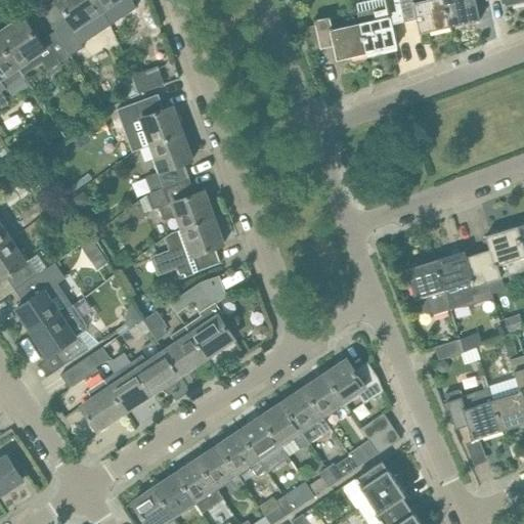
[(57,0),(71,19),(55,30),(72,54),(92,41),(81,26),(104,9),(97,0),(57,0)]
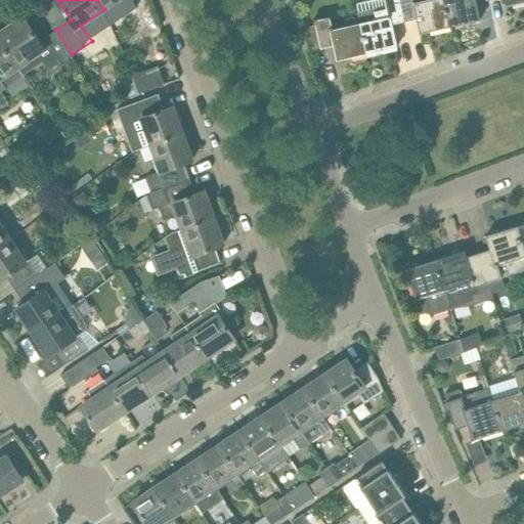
[(97,0),(104,9),(116,2),(137,35),(144,30),(133,0),(97,0)]
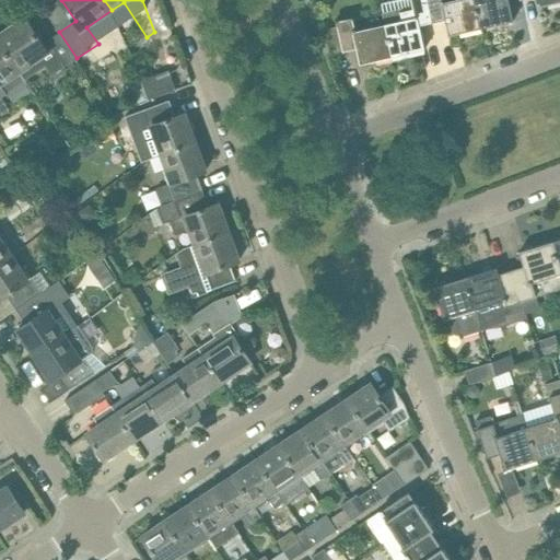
[(412,0),(416,16),(385,23),(393,56),(424,49),(419,24),(432,22),(427,0),(412,0)]
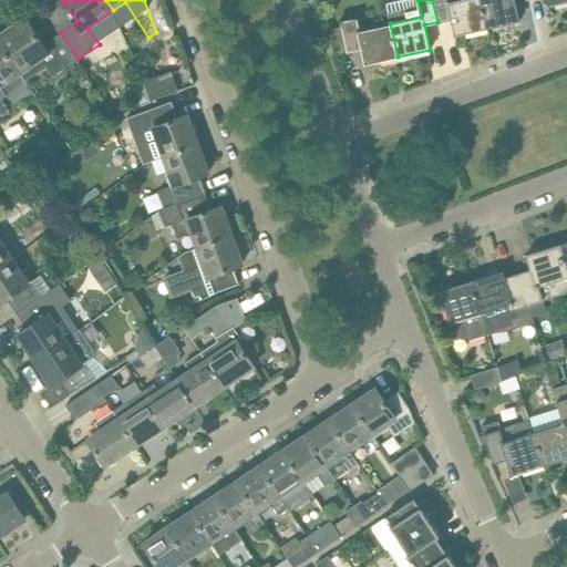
[(397,22),(413,18),(408,0),(404,0),(392,3),(397,22)]
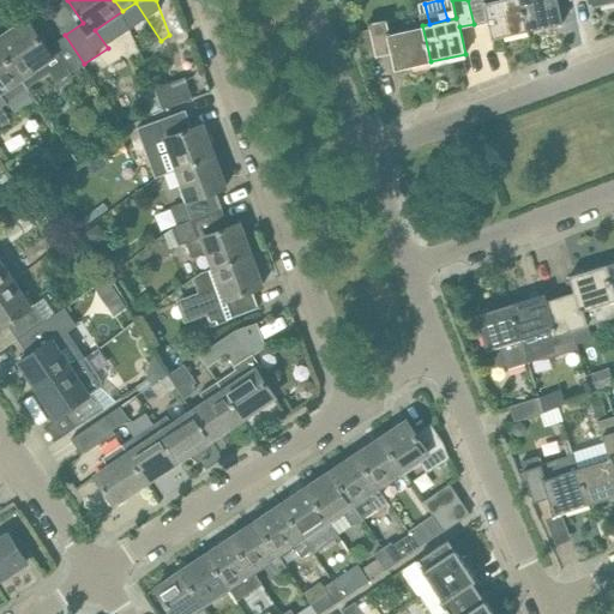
[(468,0),(474,24),(488,20),(492,38),(528,30),(521,0),(468,0)]
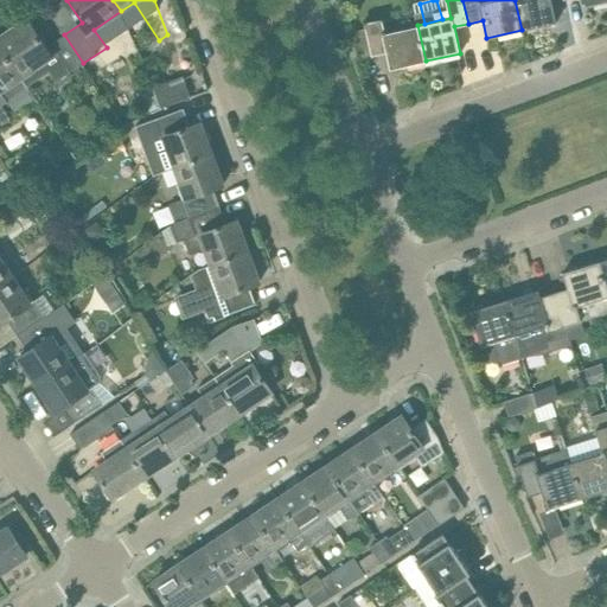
[(515,0),(522,30),(556,21),(551,0),(515,0)]
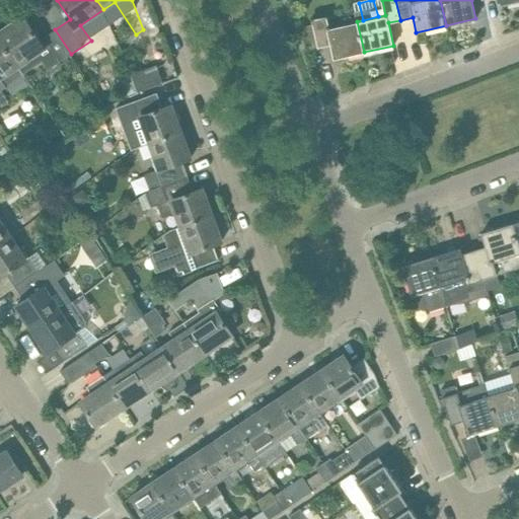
[(12,26),(0,34),(0,41),(17,66),(18,66),(45,49),(55,65),(71,54),(55,29),(40,41),(23,15),(10,24),(12,26)]
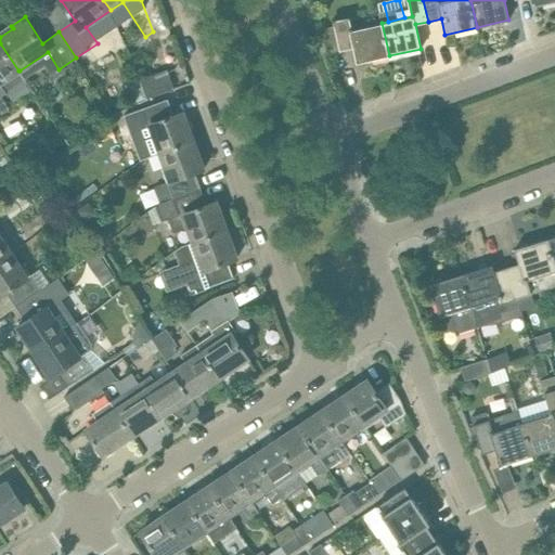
[(333,21),(340,50),(353,48),(357,63),(389,55),(382,23),(353,29),(350,16),(333,21)]
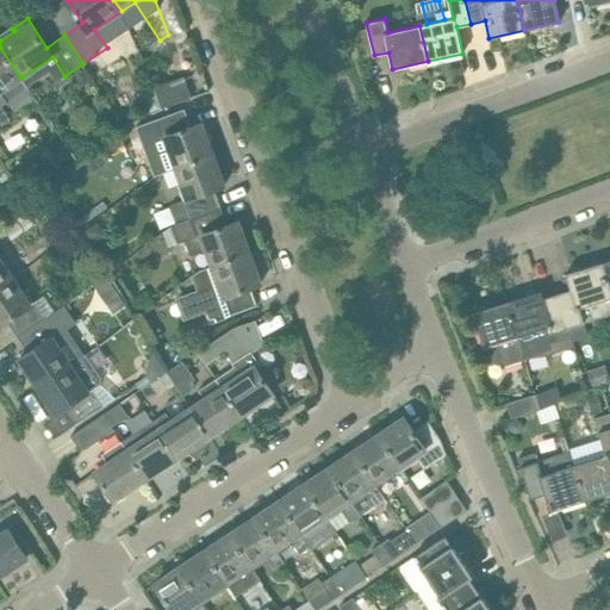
[(0,124),(8,119),(0,106),(7,103),(8,105),(30,91),(22,78),(20,78),(0,48),(0,124)]
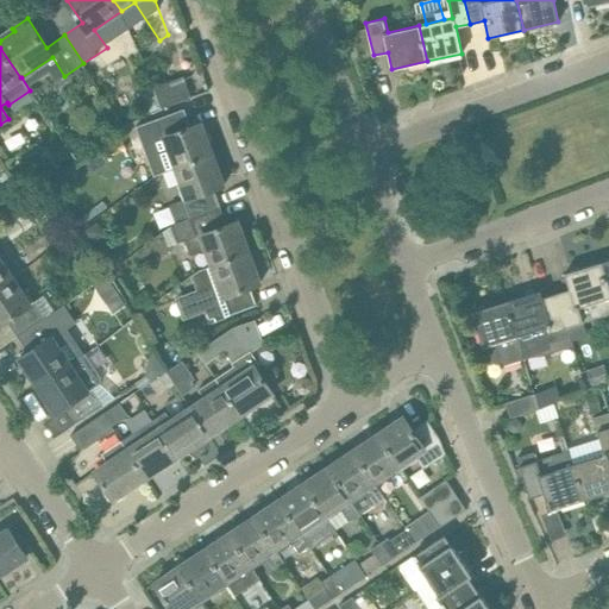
[(183,75),(154,86),(155,88),(156,88),(163,107),(190,96),(183,75)]
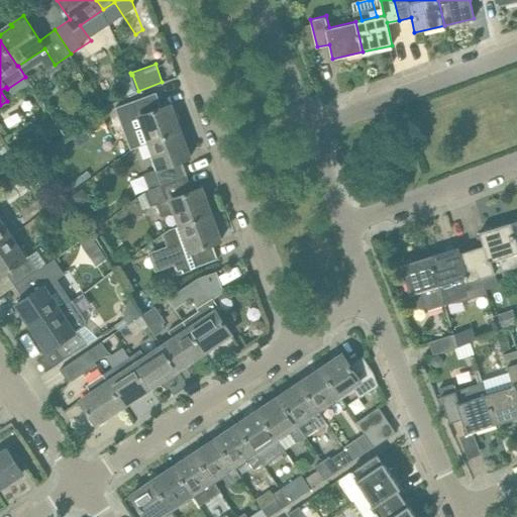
[(132,75),(131,75),(122,79),(128,94),(138,91),(132,75)]
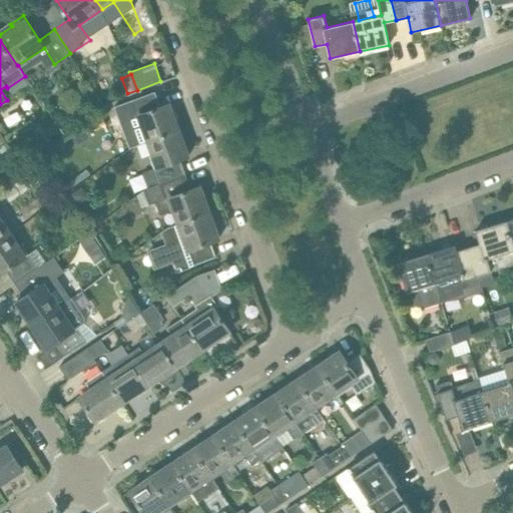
[(155,91),(130,100),(140,128),(145,126),(150,140),(179,129),(169,103),(160,106),(155,91)]
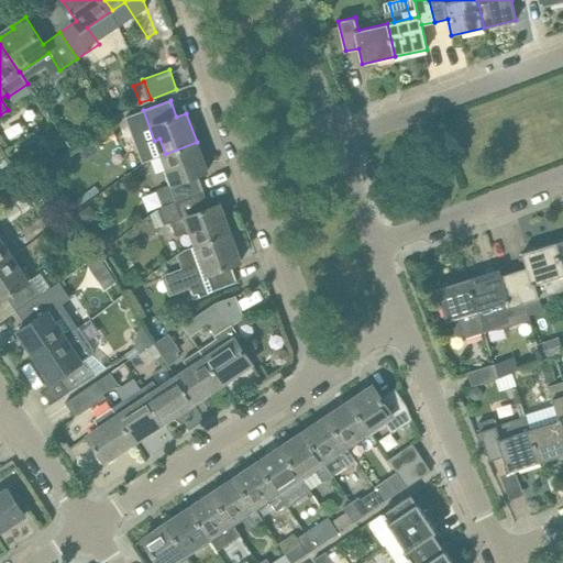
[(197,142),(165,154),(170,169),(166,170),(177,199),(203,190),(198,174),(207,170),(197,142)]
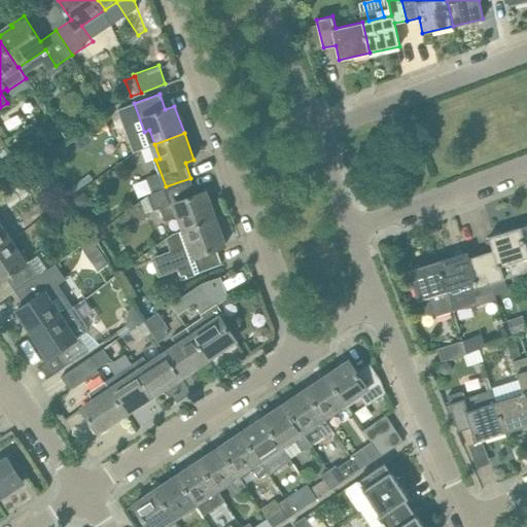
[(161,207),(166,220),(176,216),(179,215),(184,227),(215,216),(205,190),(197,194),(190,178),(166,186),(166,187),(147,194),(152,209),(161,207)]
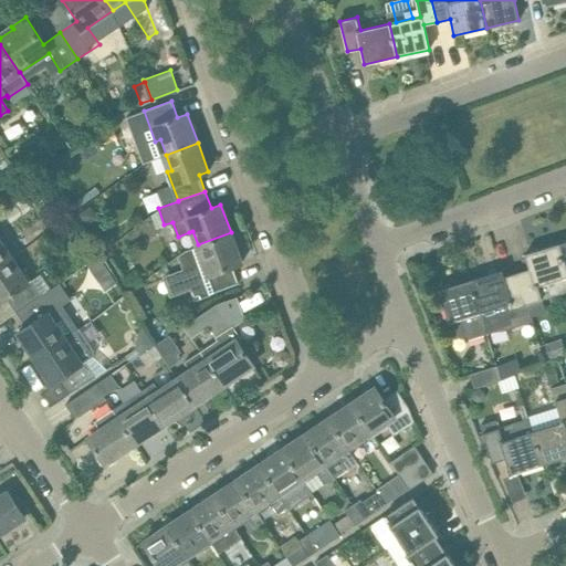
[(56,192),(43,201),(51,212),(64,202),(56,192)]
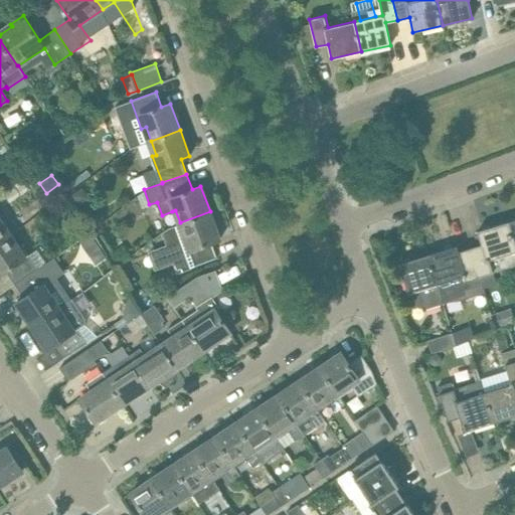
[(180,222),(185,236),(182,237),(193,267),(217,258),(211,242),(220,238),(210,211),(180,222)]
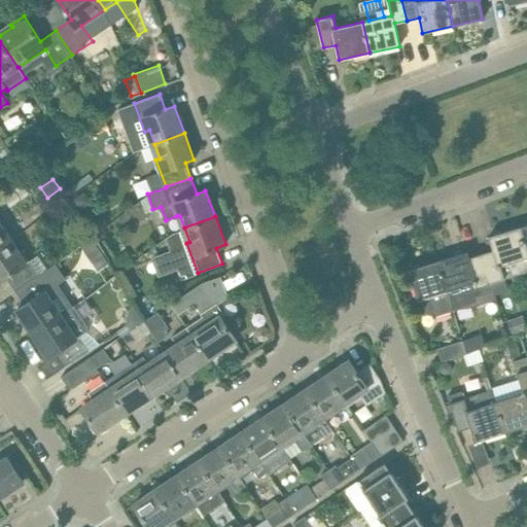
[(0,245),(10,239),(2,226),(4,225),(0,218),(0,245)]
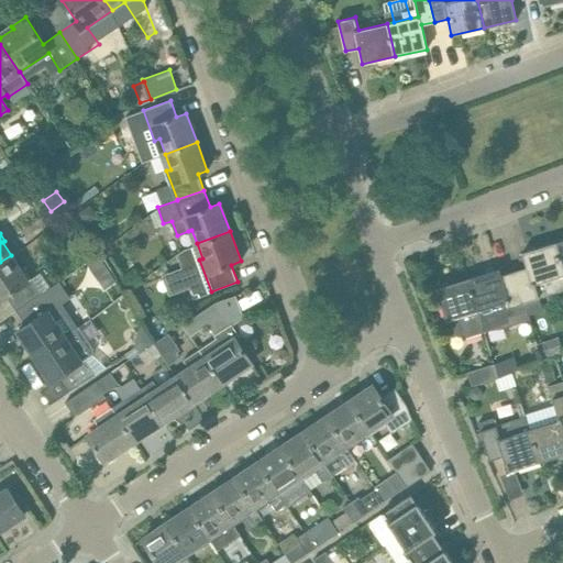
[(562,239),(552,242),(558,256),(562,271),(562,239)]
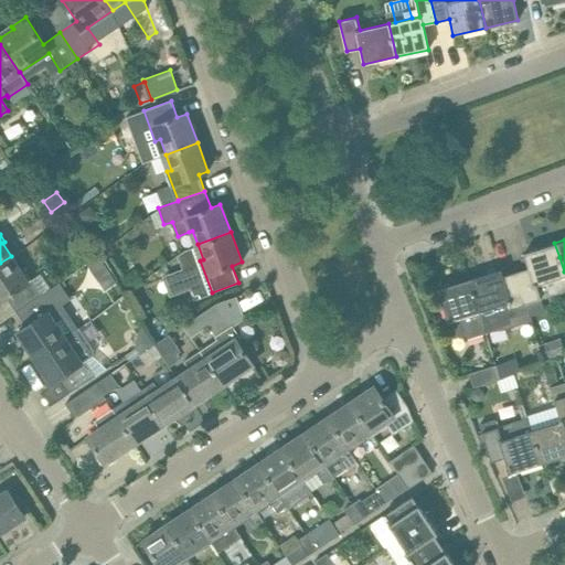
[(529,267),(529,268),(513,273),(524,302),(528,312),(543,308),(541,298),(564,290),(564,272),(560,257),(554,243),(524,253),(529,267)]
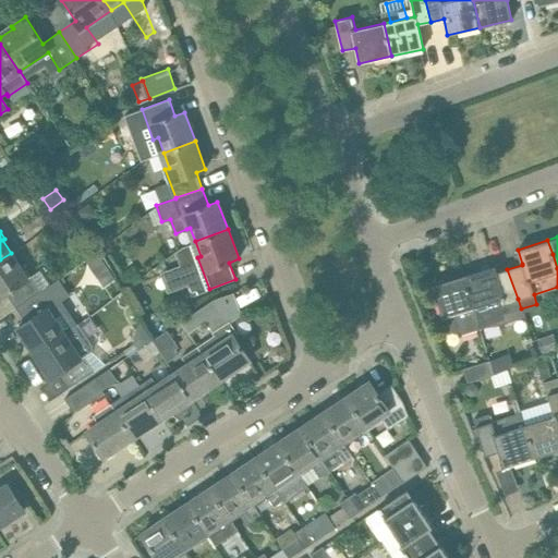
[(98,251),(86,259),(92,268),(104,259),(98,251)]
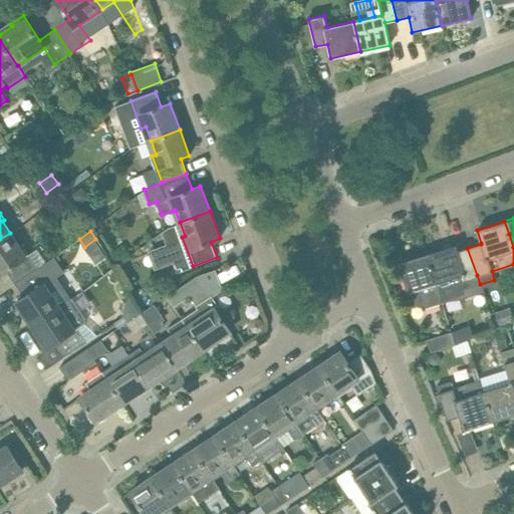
[(0,239),(0,273),(6,270),(15,283),(48,260),(37,267),(21,243),(18,246),(10,233),(0,239)]
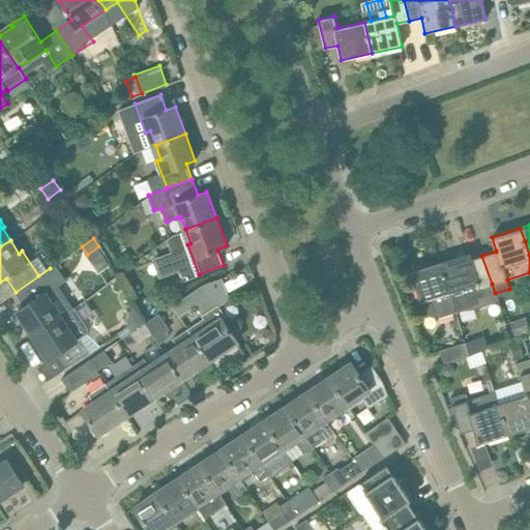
[(126,253),(116,260),(114,258),(109,262),(118,275),(135,264),(126,253)]
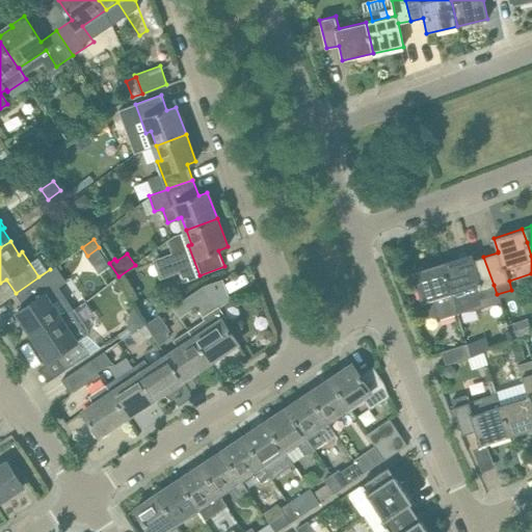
[(494,285),(483,257),(474,260),(472,254),(441,264),(445,276),(450,293),(456,314),(480,308),(478,299),(497,294),(494,285)]
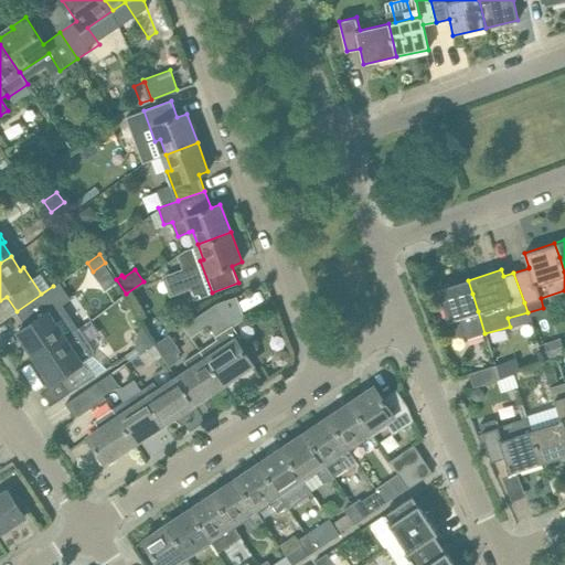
[(443,304),(454,338),(467,333),(468,338),(484,333),(478,311),(472,294),(468,280),(438,289),(443,304)]
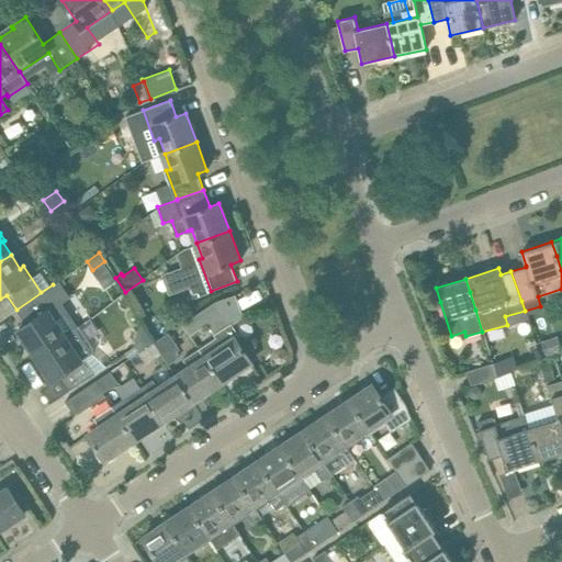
[(53,284),(17,310),(26,325),(18,330),(35,356),(64,336),(56,323),(59,321),(52,308),(70,296),(59,280),(53,284)]
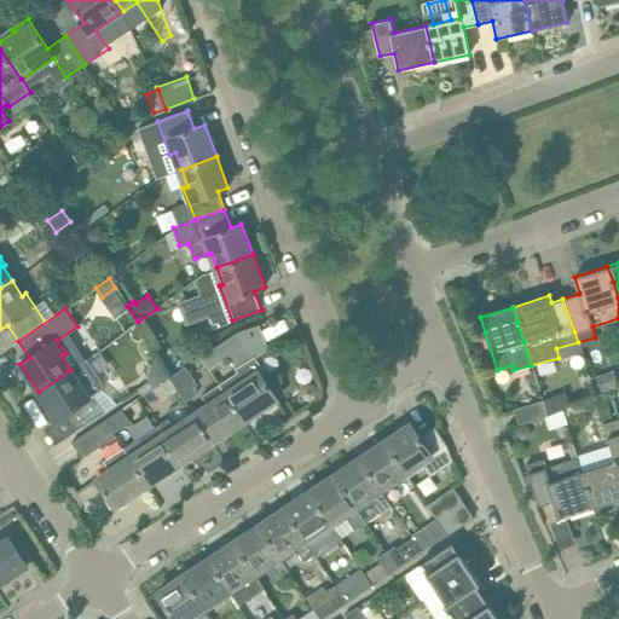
[(143,337),(145,334),(137,322),(132,330),(143,337)]
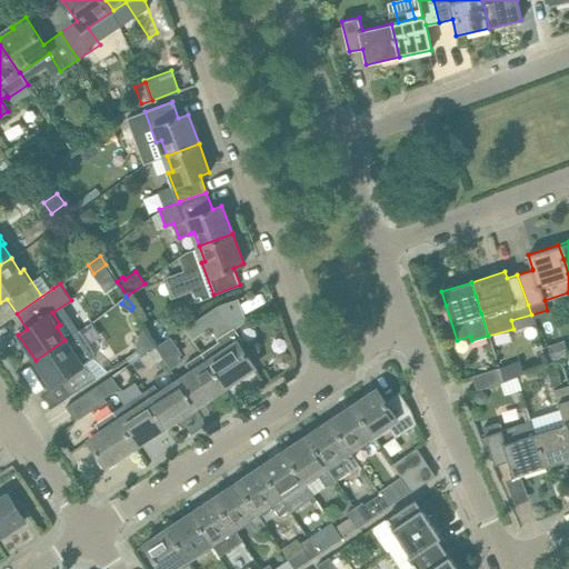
[(217,306),(183,327),(192,339),(223,318),(242,311),(238,298),(217,306)]
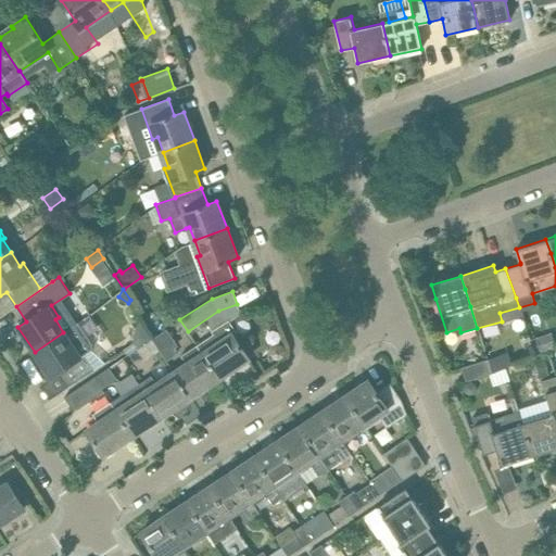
[(228,320),(217,327),(196,342),(220,378),(249,358),(232,335),(237,331),(228,320)]
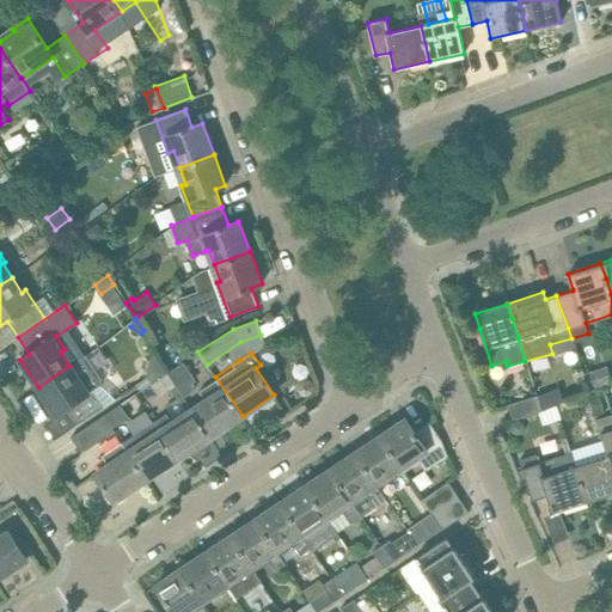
[(38,387),(56,415),(66,409),(77,424),(103,408),(92,391),(101,386),(102,380),(86,355),(69,366),(38,387)]
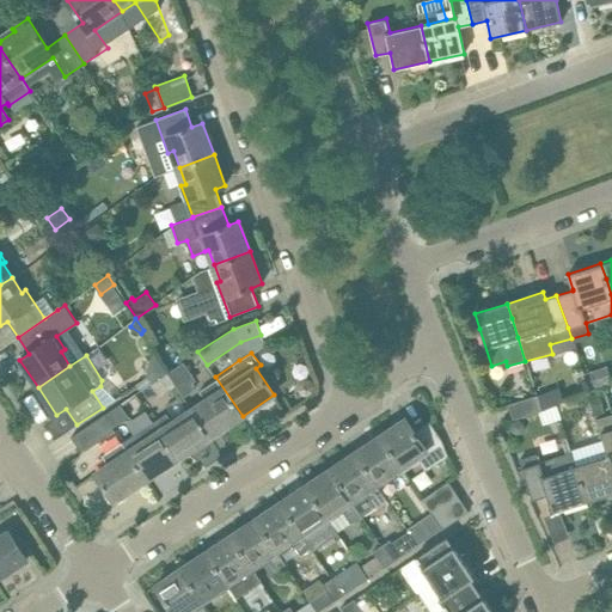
[(146,375),(152,384),(151,384),(158,397),(176,385),(167,373),(154,355),(151,356),(146,375)]
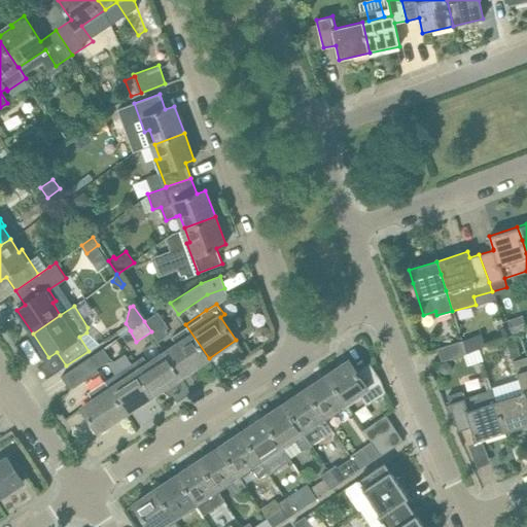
[(151,331),(166,322),(157,312),(144,321),(151,331)]
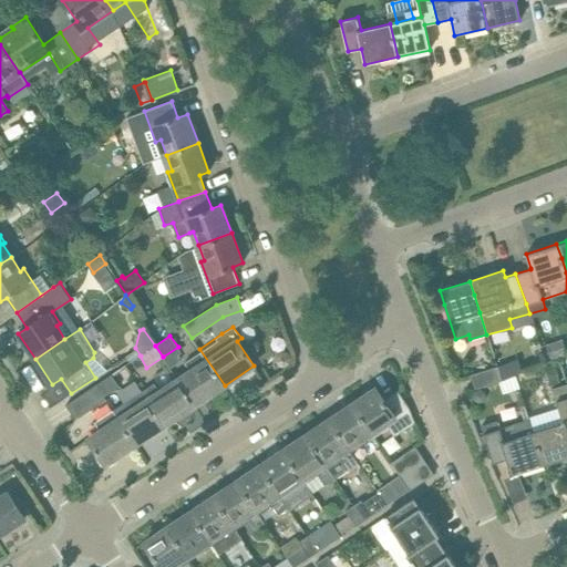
[(546,361),(566,352),(566,346),(564,338),(540,347),(546,361)]
